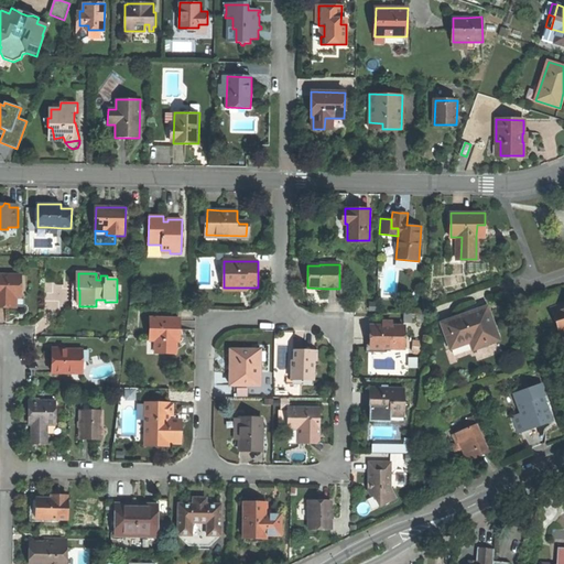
[(22,277),(0,275),(0,307),(1,307),(10,307),(10,297),(17,297),(22,297),(22,277)]
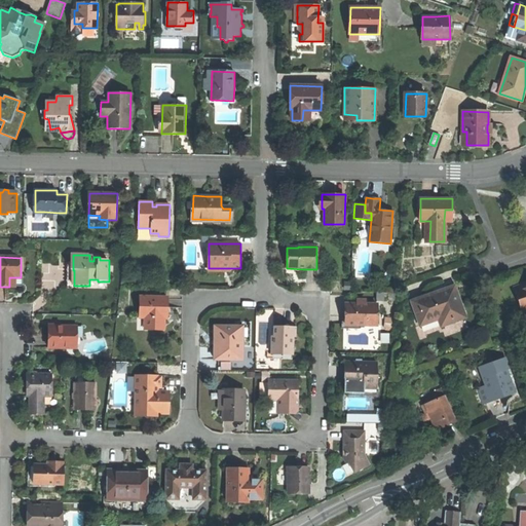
[(48,263),(48,279),(59,279),(59,263),(48,263)]
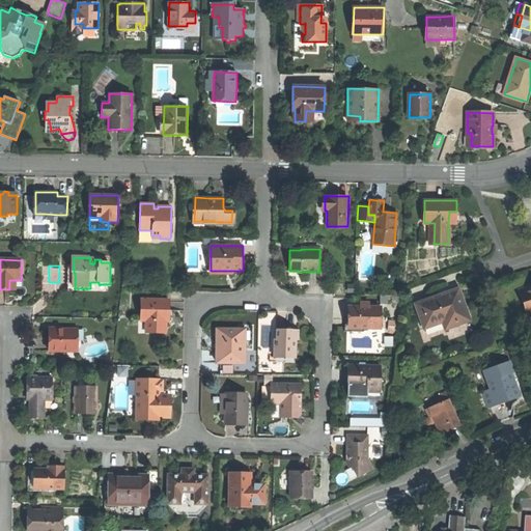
[(530,288),(530,286),(519,290),(524,304),(526,304),(529,312),(530,311),(530,288)]
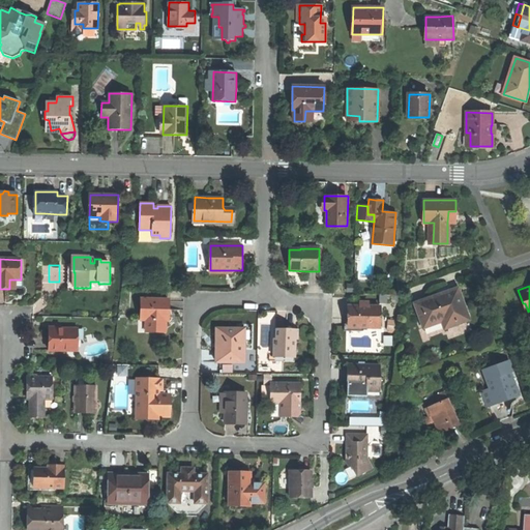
[(458,288),(414,303),(423,327),(442,321),(444,328),(469,319),(463,302),(458,288)]
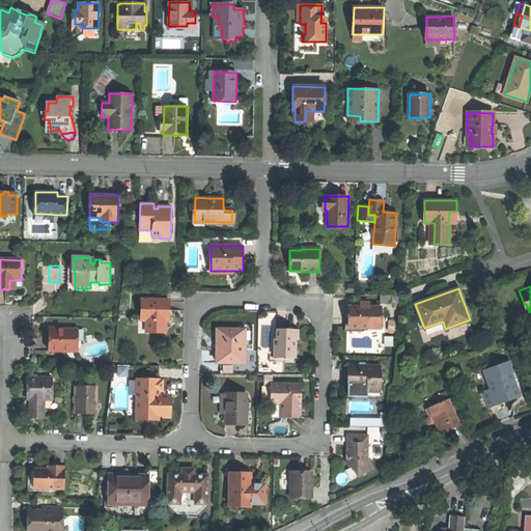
[(169,300),(141,300),(141,319),(146,320),(146,333),(165,333),(165,320),(165,311),(169,312),(169,300)]
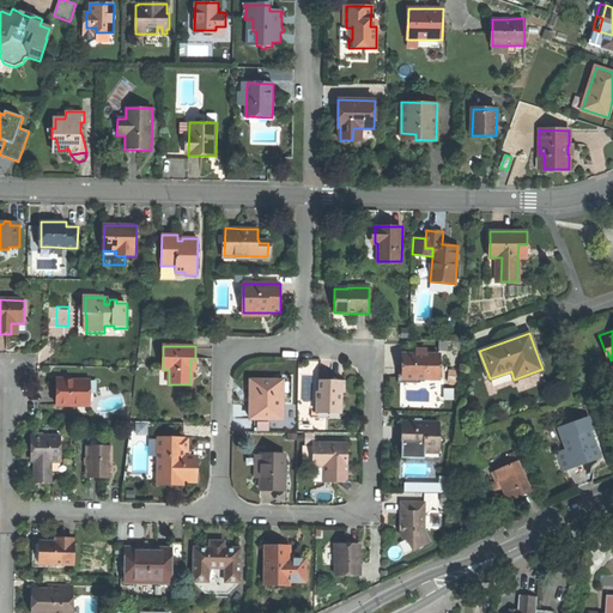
[(439,354),(402,354),(402,366),(402,378),(438,378),(439,354)]
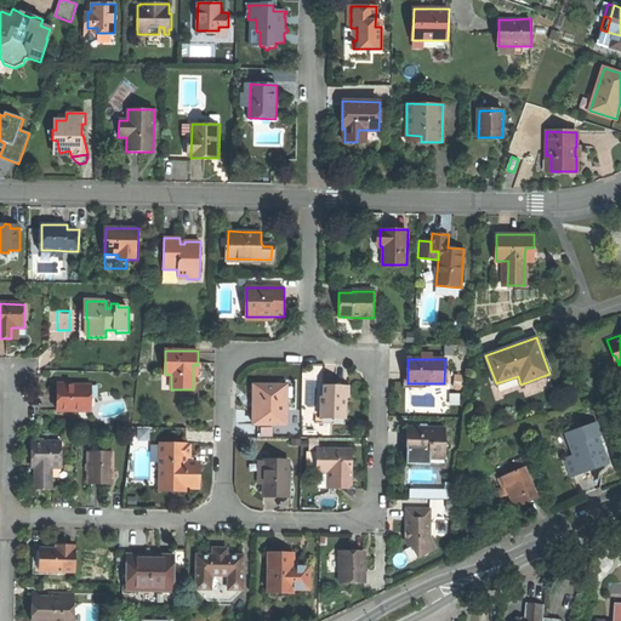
[(60,397),(60,411),(79,411),(89,411),(89,387),(67,387),(67,383),(60,383),(60,397)]
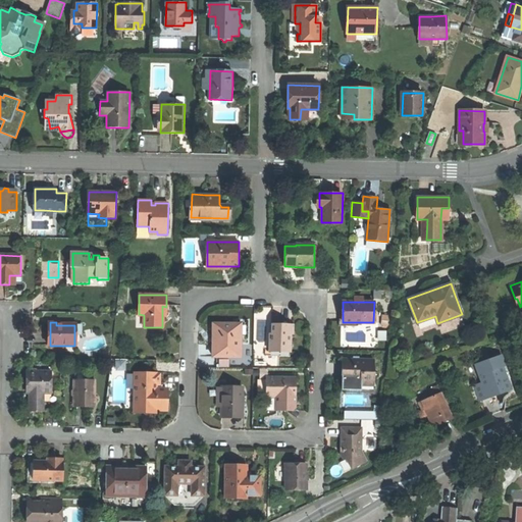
[(241,324),(213,324),(212,340),(212,356),(240,357),(241,324)]
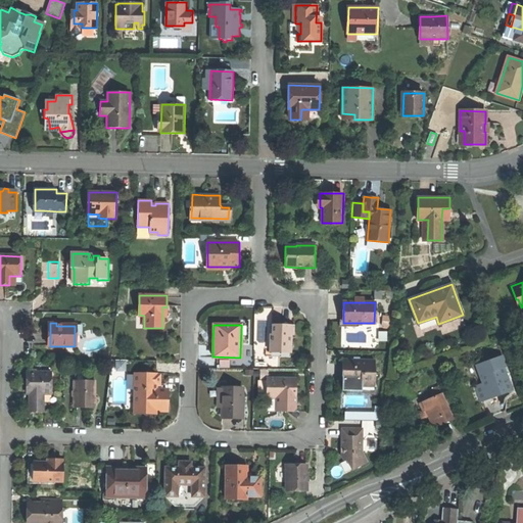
[(280,325),(273,325),(273,335),(271,335),(270,349),(291,349),(291,336),(289,336),(289,325),(280,325)]
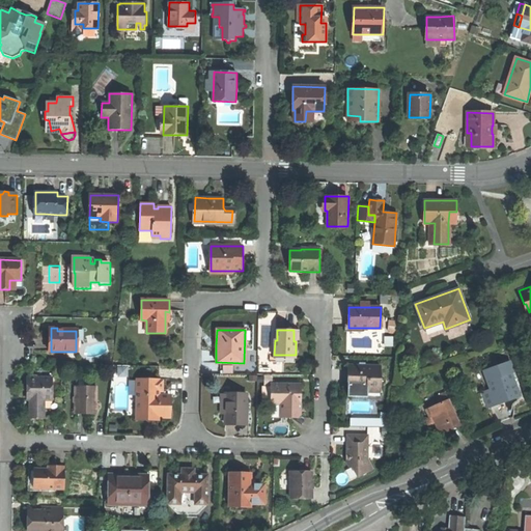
[(85,331),(80,331),(80,352),(76,352),(67,352),(67,358),(85,358),(85,331)]
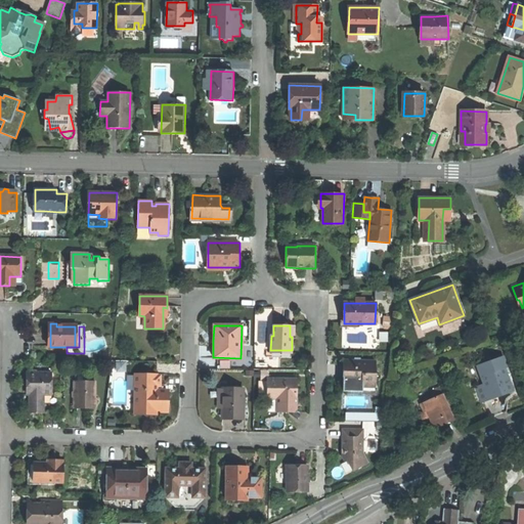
[(477,388),(482,401),(497,395),(512,390),(504,367),(507,366),(503,357),(478,366),(485,385),(477,388)]
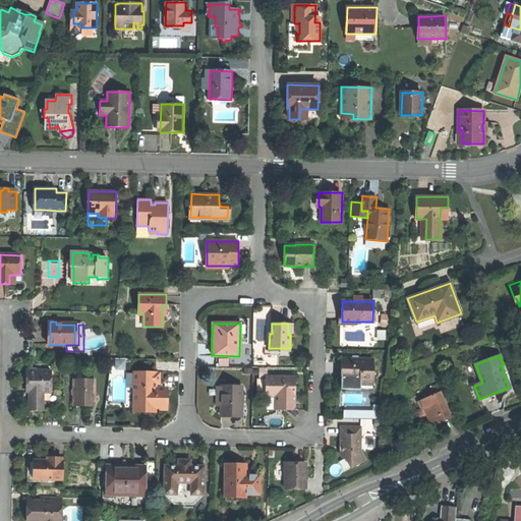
[(373,359),(342,358),(342,370),(341,380),(361,381),(361,385),(373,385),(373,359)]
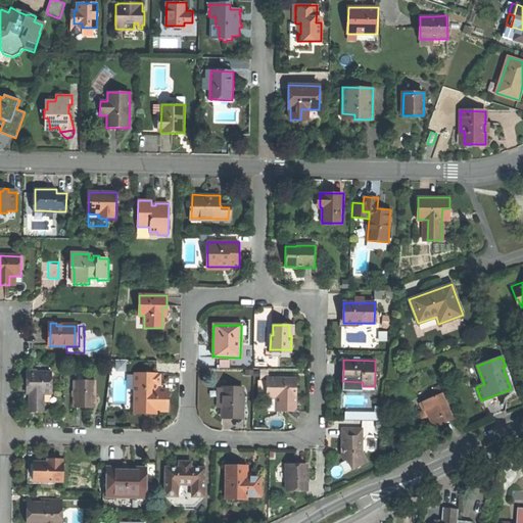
[(156,361),(129,361),(129,376),(135,376),(156,376),(156,361)]
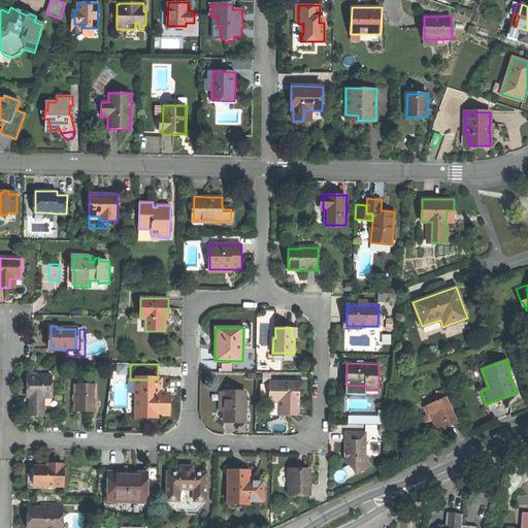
[(53,375),(29,375),(29,387),(29,397),(31,398),(31,416),(44,416),(44,398),(53,398),(53,375)]
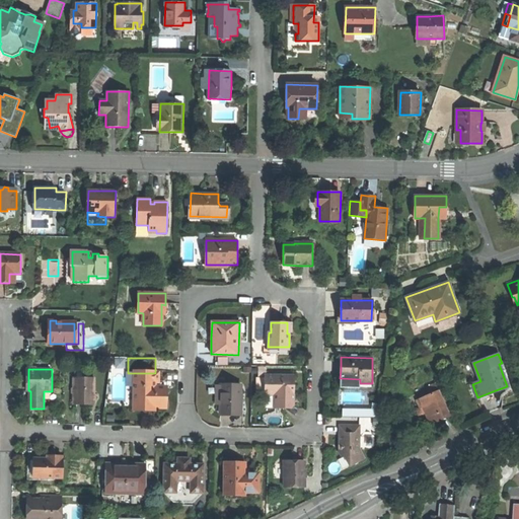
[(158,373),(155,373),(134,373),(133,405),(154,405),(154,410),(165,410),(165,399),(165,388),(158,388),(158,373)]
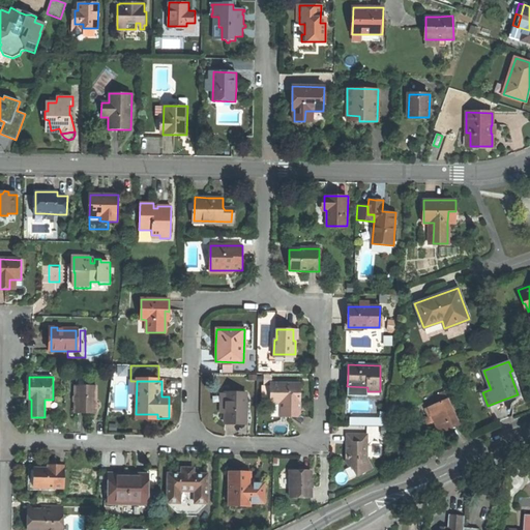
[(71,413),(77,413),(77,405),(75,405),(75,396),(77,396),(77,387),(86,387),(86,383),(72,383),(71,413)]
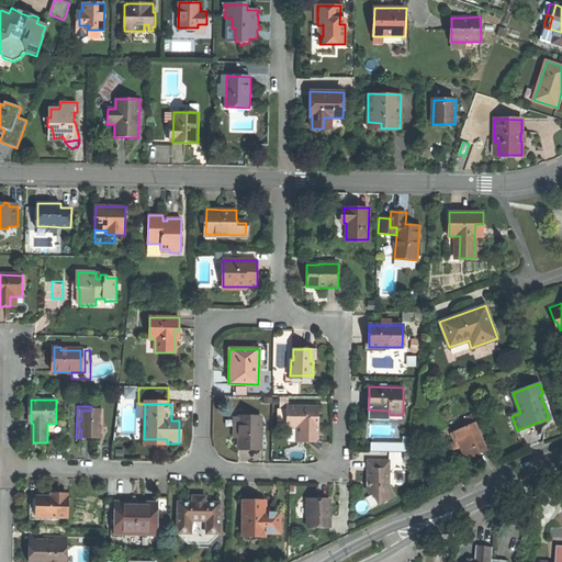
[(318,407),(288,407),(288,428),(298,428),(305,428),(305,435),(317,435),(317,422),(318,407)]
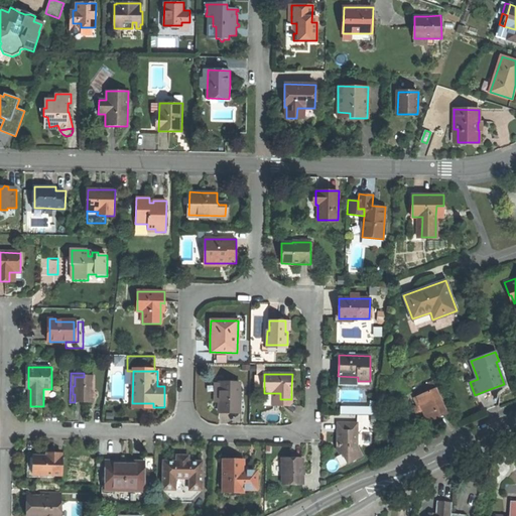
[(358,386),(358,381),(358,377),(338,376),(338,383),(346,383),(346,385),(358,386)]
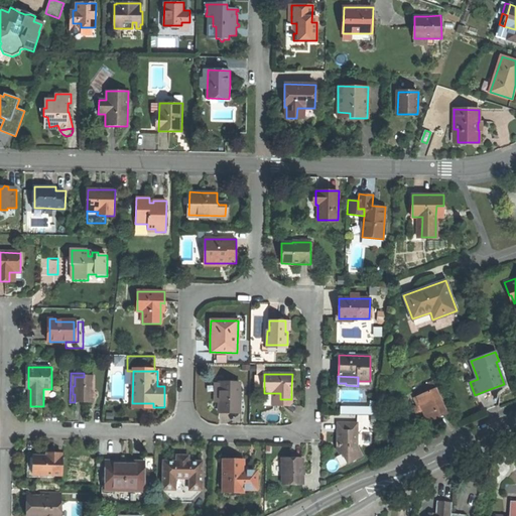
[(84,377),(75,377),(75,386),(73,386),(73,394),(75,394),(75,402),(85,402),(94,402),(95,377),(84,377)]
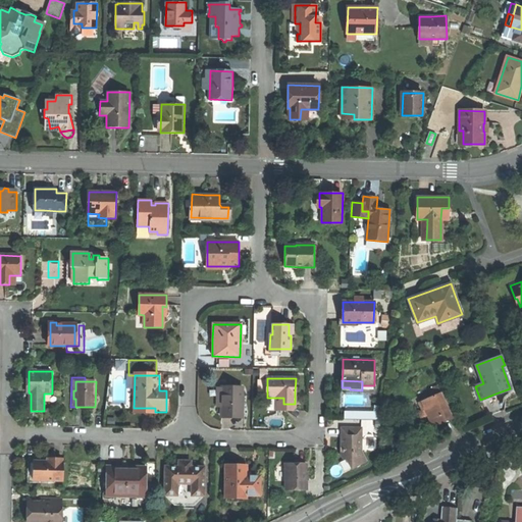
[(428,389),(432,397),(440,393),(437,385),(428,389)]
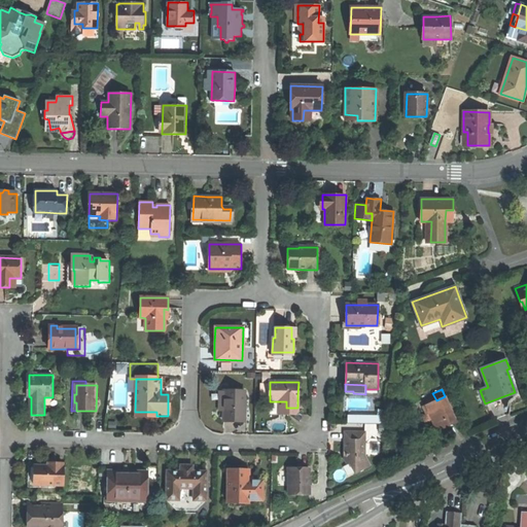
[(244,391),(219,390),(218,410),(222,410),(222,419),(232,419),(243,419),(244,391)]
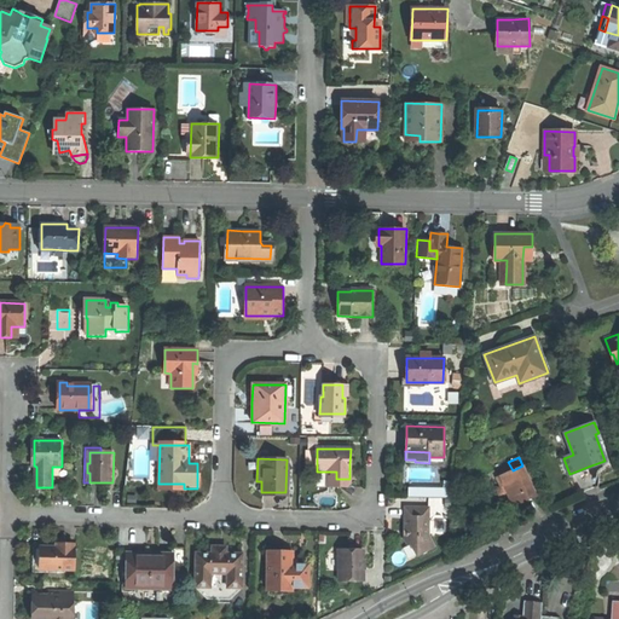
[(507,493),(513,504),(526,499),(536,495),(531,484),(526,474),(522,466),(513,470),(496,478),(501,487),(504,486),(507,493)]
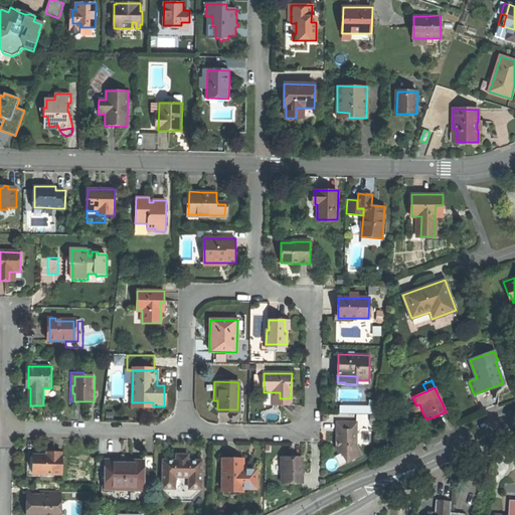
[(291,406),(291,398),(280,398),(280,392),(273,392),(273,405),(291,406)]
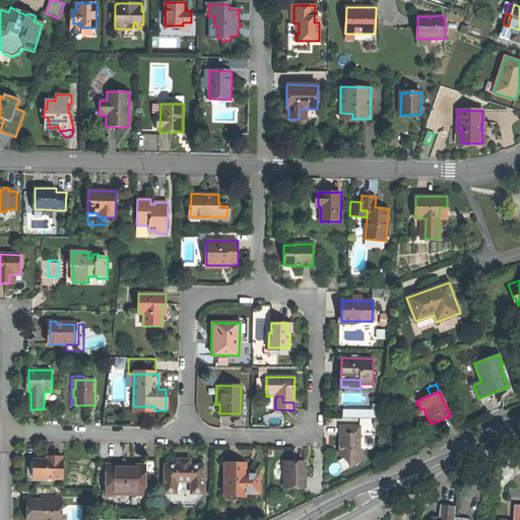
[(420,416),(426,414),(424,408),(420,409),(417,410),(420,416)]
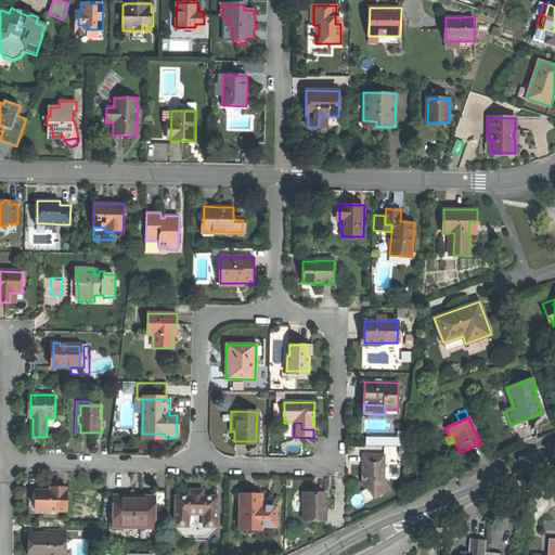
[(384,455),(364,455),(364,469),(363,483),(364,486),(366,488),(369,488),(374,498),(389,490),(384,480),(384,455)]
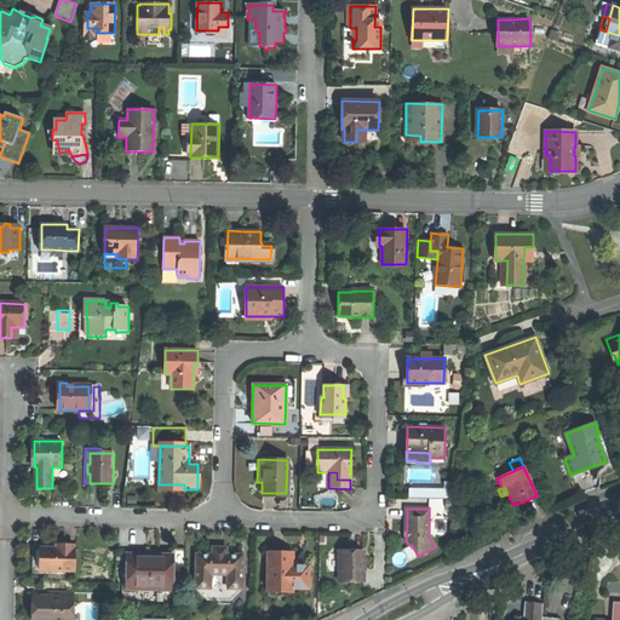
[(41,547),(40,570),(74,572),(74,545),(58,545),(58,547),(41,547)]
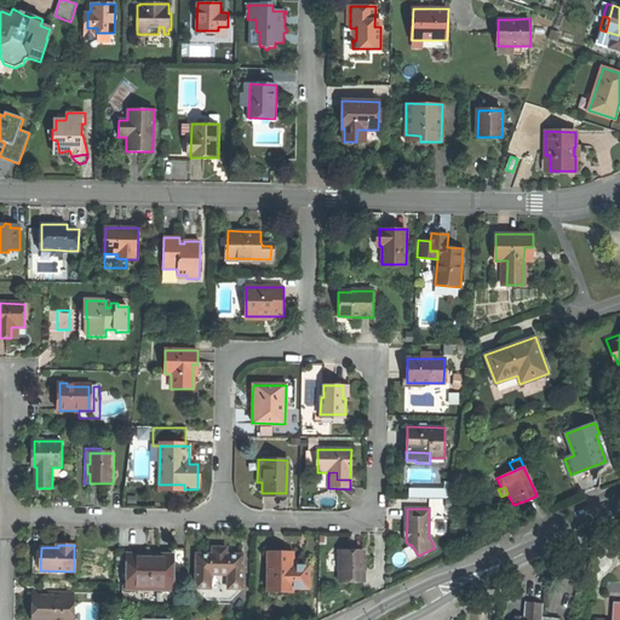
[(212,555),(195,555),(195,589),(241,589),(241,555),(227,555),(227,549),(218,549),(212,549),(212,555)]
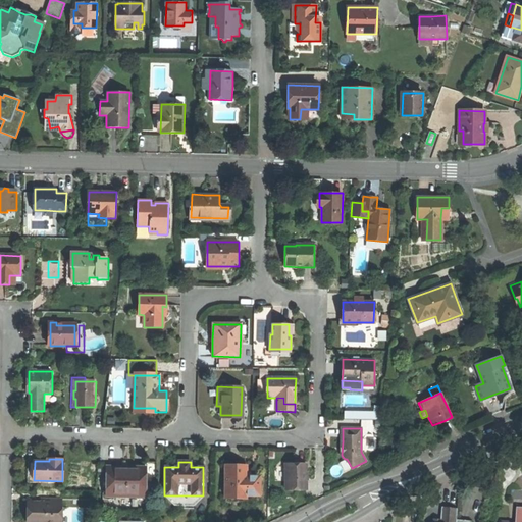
[(293,464),(283,464),(283,490),(304,489),(304,463),(293,464)]
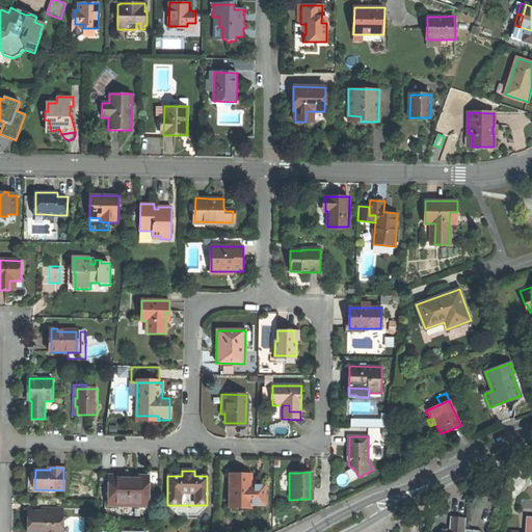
[(129,476),(109,475),(108,496),(111,496),(111,502),(115,506),(139,507),(139,504),(142,500),(150,500),(150,476),(129,476)]
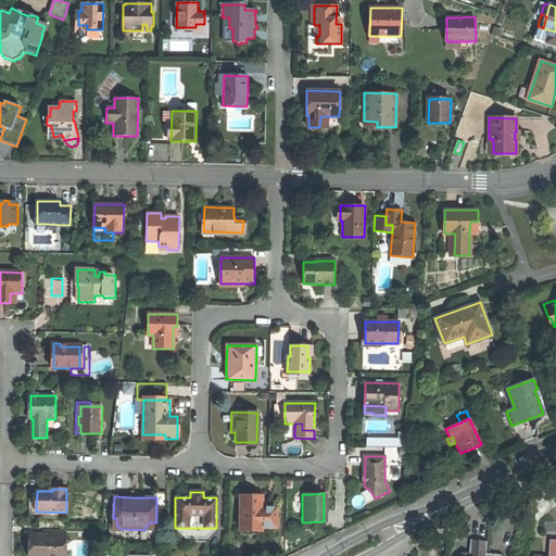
[(252,496),(240,496),(240,531),(263,531),(263,528),(276,528),(276,508),(267,508),(267,504),(263,504),(263,497),(252,496)]
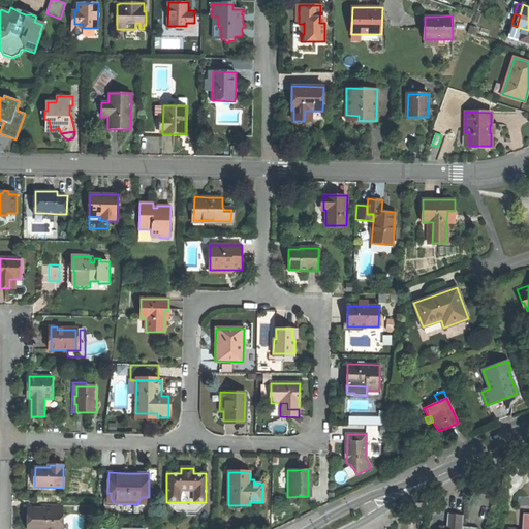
[(194,512),(206,502),(166,502),(176,512),(194,512)]
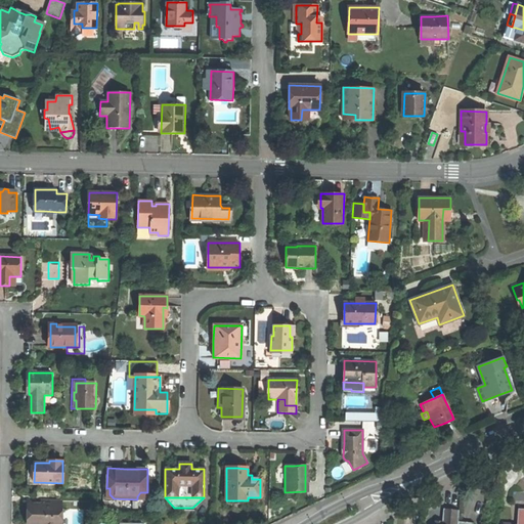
[(61,501),(42,501),(42,506),(38,506),(36,507),(33,504),(28,504),(28,515),(28,523),(54,523),(54,521),(60,521),(61,501)]
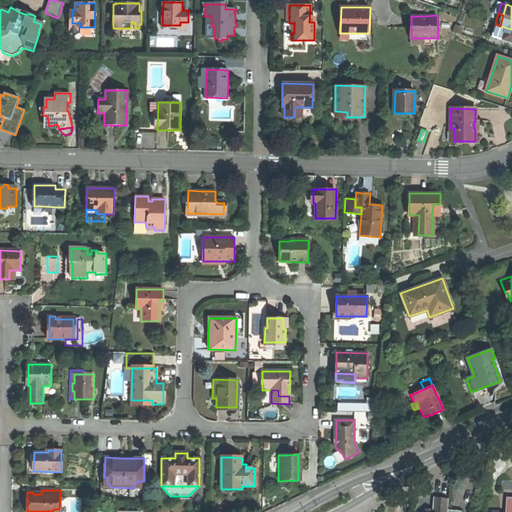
[(425,511),(446,511),(447,498),(434,497),(434,508),(434,511),(426,511),(425,511)]
